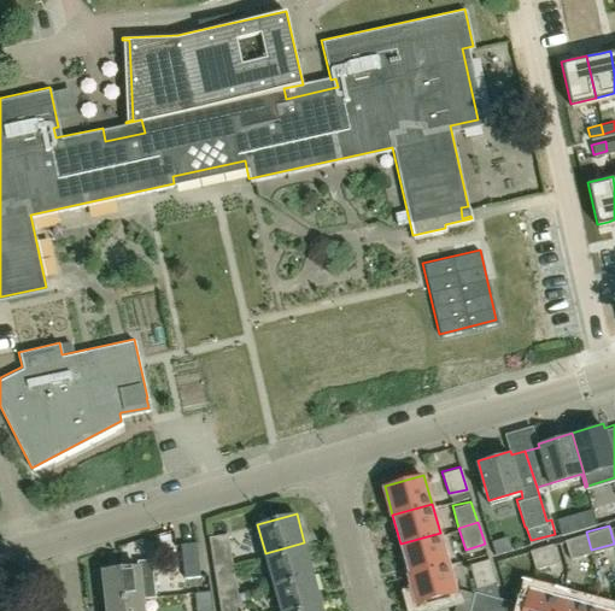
[(209,534),(214,568),(233,562),(228,532),(209,534)]
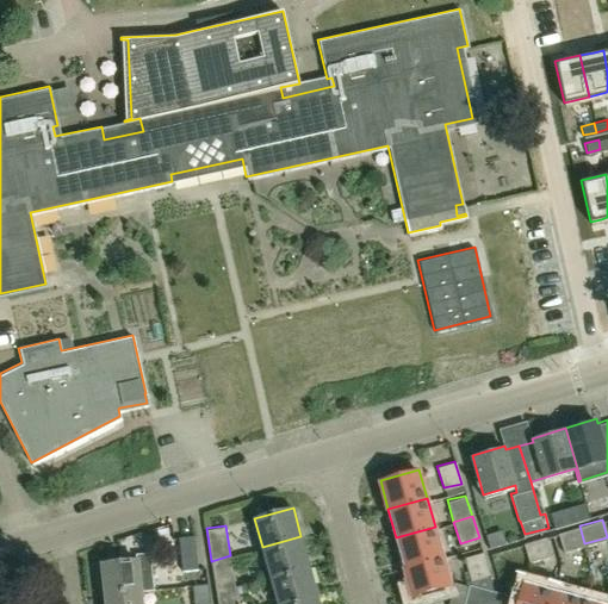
[(563,549),(584,543),(579,525),(557,531),(563,549)]
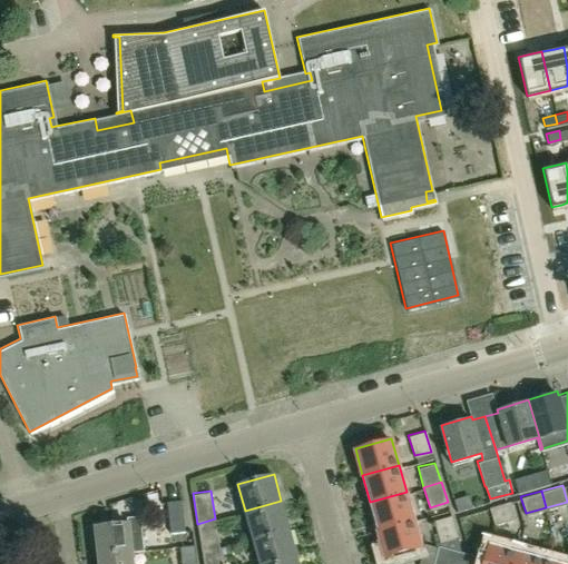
[(413,518),(407,492),(370,502),(376,528),(413,518)]
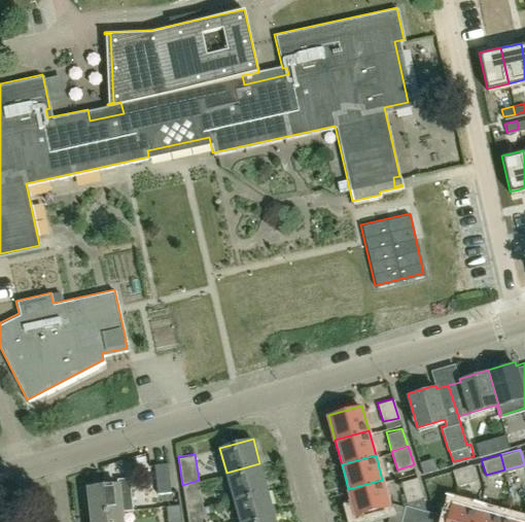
[(153,462),(158,491),(171,490),(168,461),(153,462)]
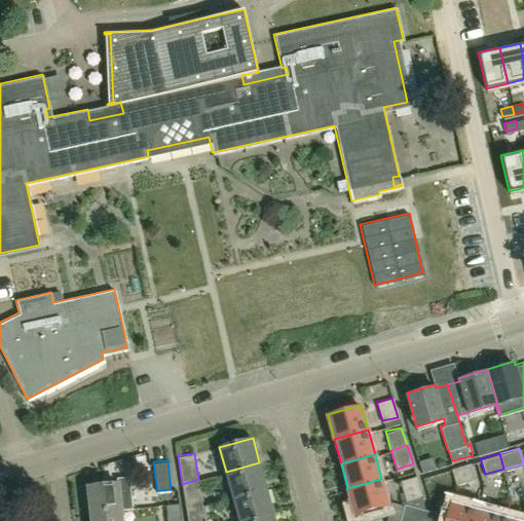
[(266,487),(259,462),(226,472),(232,496),(266,487)]
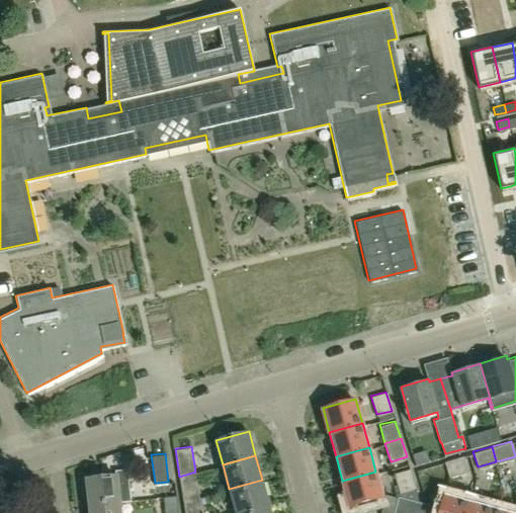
[(444,460),(449,476),(467,471),(463,455),(444,460)]
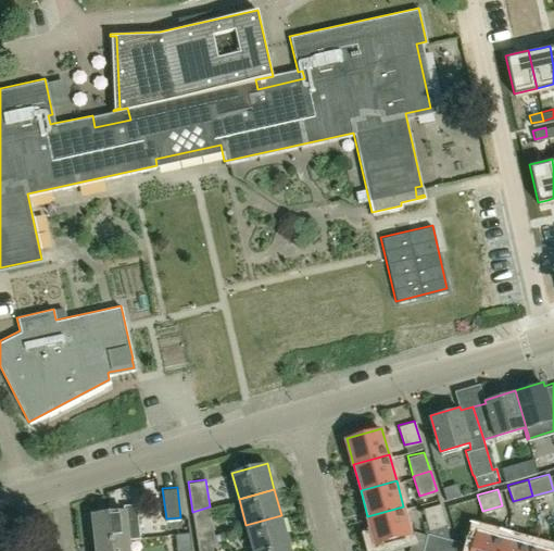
[(423,506),(429,527),(445,523),(440,502),(423,506)]
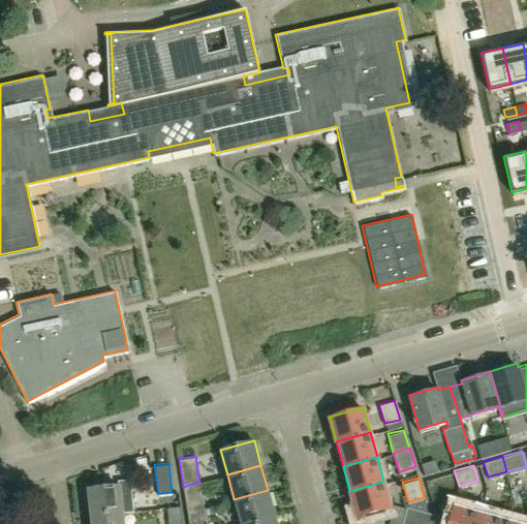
[(122,511),(131,510),(130,495),(128,479),(116,480),(117,485),(88,489),(90,515),(122,511)]
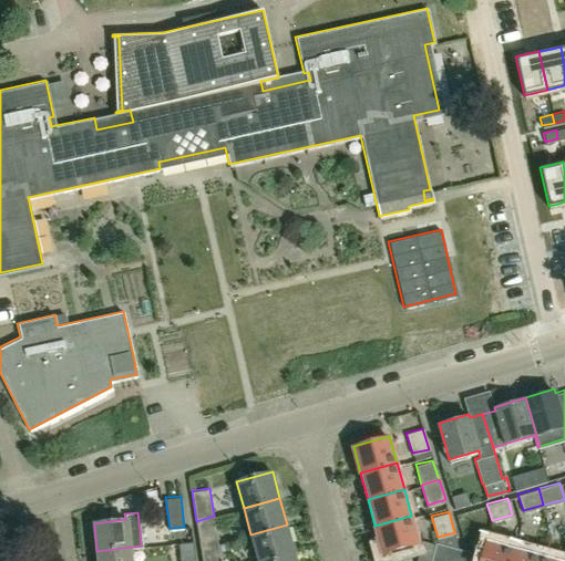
[(218,543),(214,516),(196,521),(201,549),(218,543)]
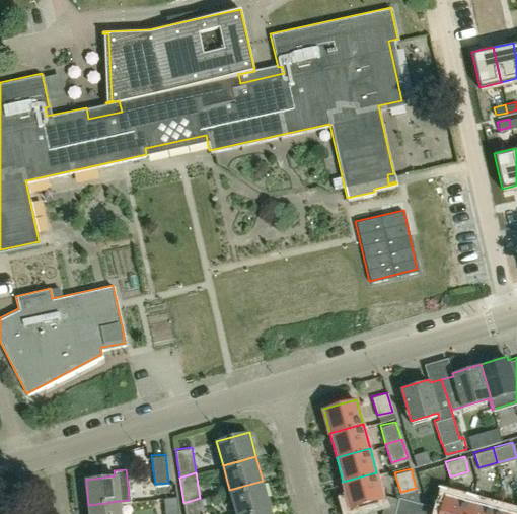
[(383,497),(376,472),(343,482),(350,506),(383,497)]
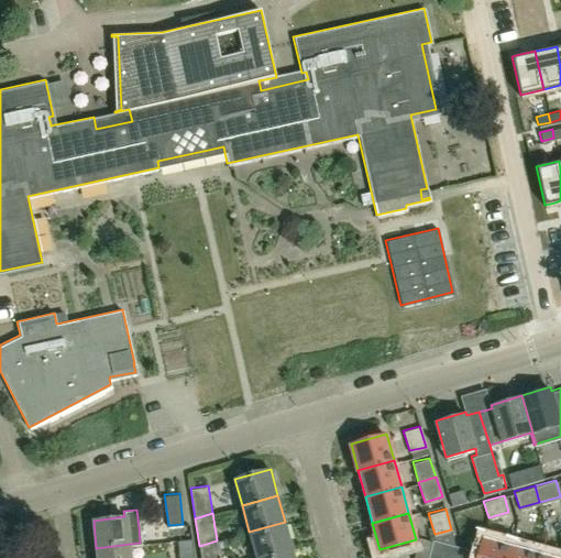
[(293,548),(285,522),(249,532),(256,557),(293,548)]
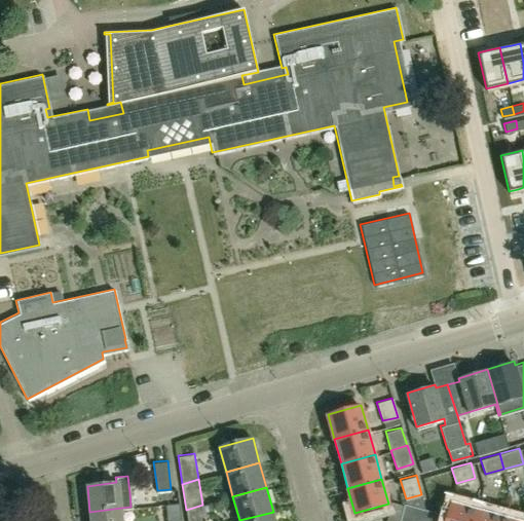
[(412,520),(416,506),(405,503),(399,520),(412,520)]
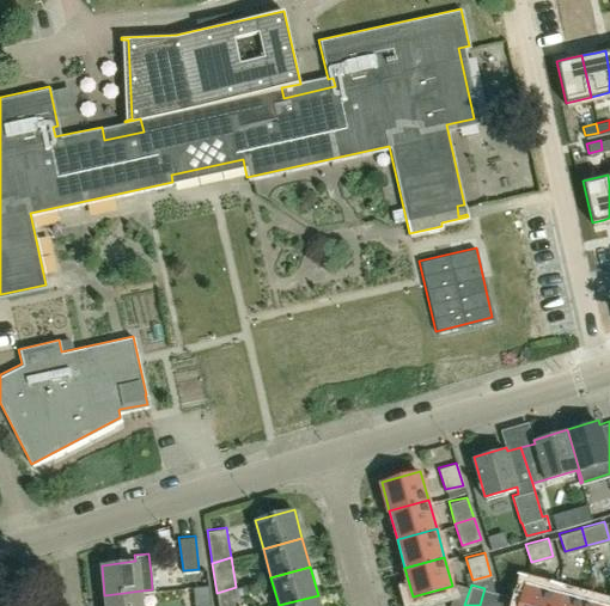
[(550,605),(555,593),(526,585),(519,605),(550,605)]
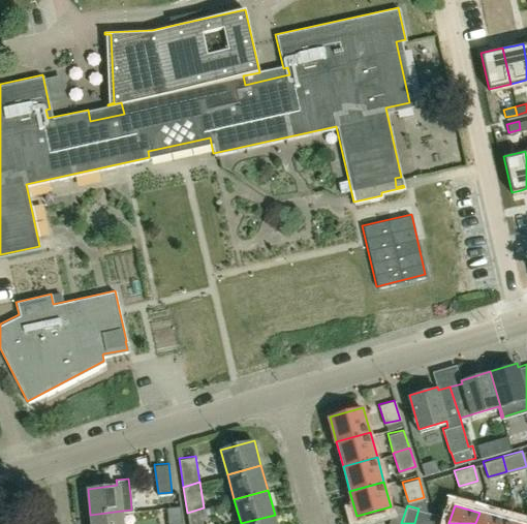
[(206,523),(204,507),(187,513),(189,523),(206,523)]
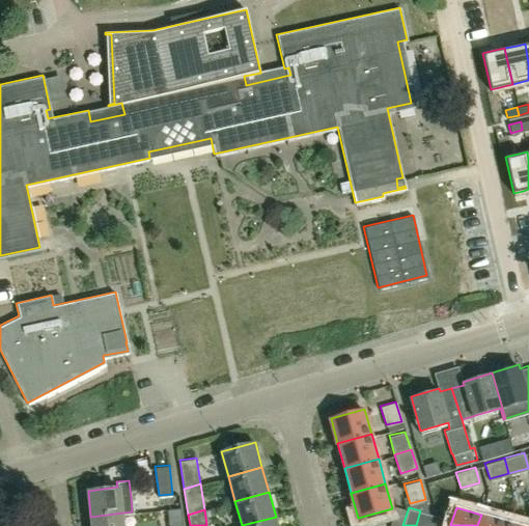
[(428,525),(433,515),(420,510),(416,525),(428,525)]
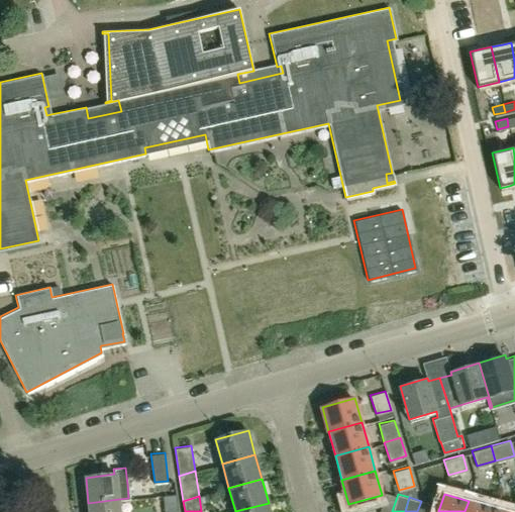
[(119,511),(119,499),(88,503),(89,511),(119,511)]
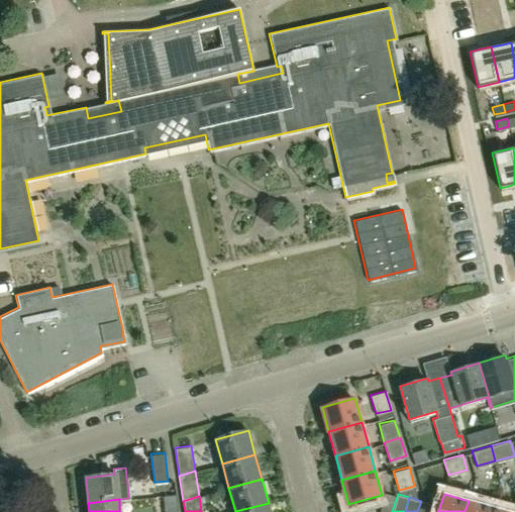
[(430,511),(432,504),(421,501),(417,511),(430,511)]
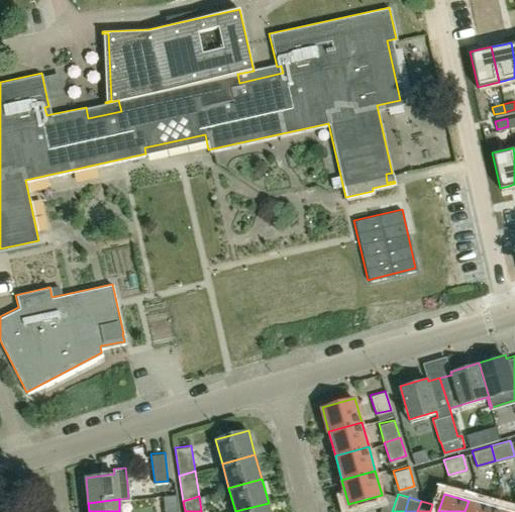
[(491,511),(493,507),(469,501),(465,511),(491,511)]
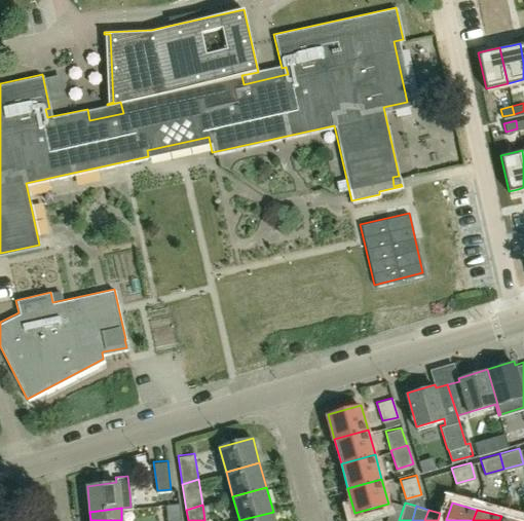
[(275,520),(273,512),(239,520),(275,520)]
